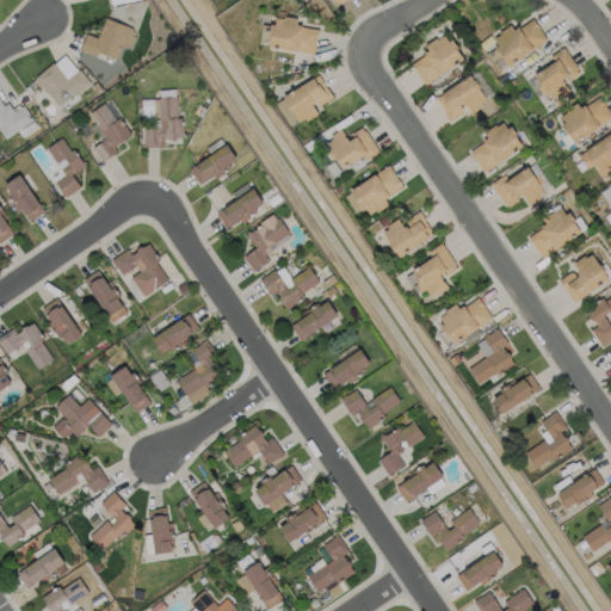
[(284,16),(298,17),(297,24),(302,24),(302,25),(319,29),(315,54),(270,45),(271,35),(269,35),(271,23),(276,24),(277,17),(284,18),(284,16)]
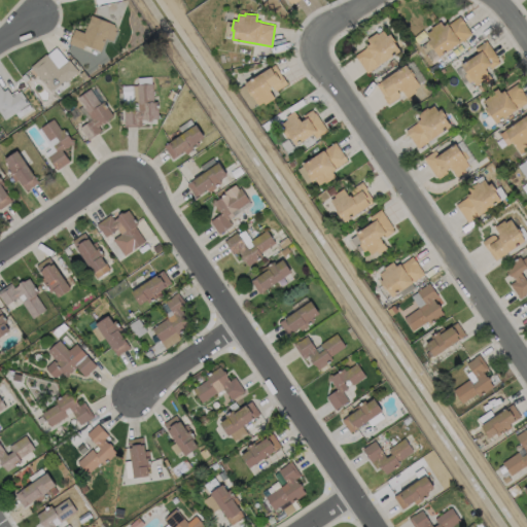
[(460,14),(472,32),(440,55),(434,46),(433,47),(428,39),(431,37),(427,32),(432,28),(431,26),(441,20),(444,24),(448,22),(448,23),(460,14)]
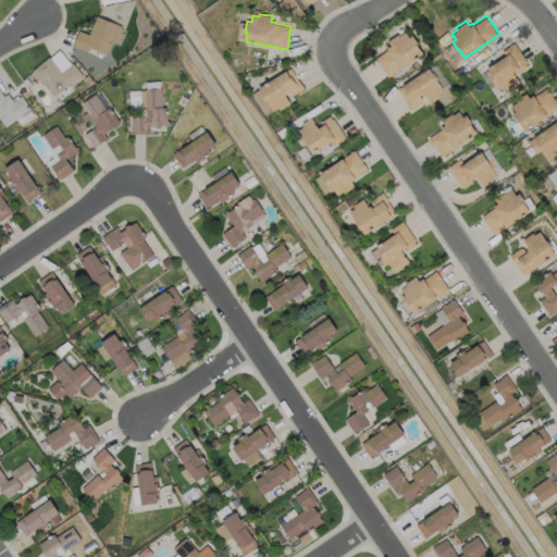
[(119,25),(107,54),(99,51),(97,54),(74,46),(81,32),(90,35),(97,16),(119,25)]
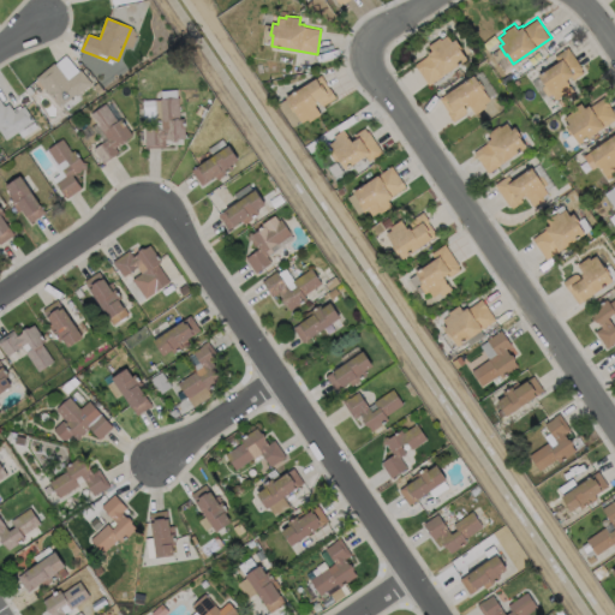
[(448,34),(452,40),(457,37),(463,46),(460,47),(467,58),(429,84),(415,63),(429,53),(424,46),(440,36),(441,37),(448,34)]
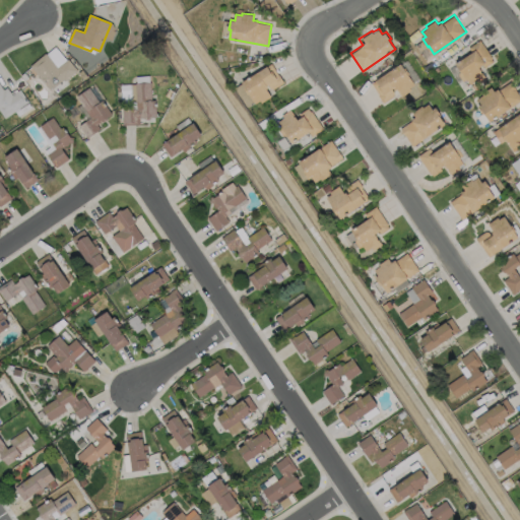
[(494,61),(484,67),(482,64),(479,66),(481,70),(480,70),(485,77),(477,82),(480,86),(475,90),(471,84),(476,81),(475,80),(470,83),(467,79),(466,79),(466,78),(463,80),(459,74),(460,70),(455,63),(472,52),(469,47),(480,39),(493,57),(492,58),(494,61)]
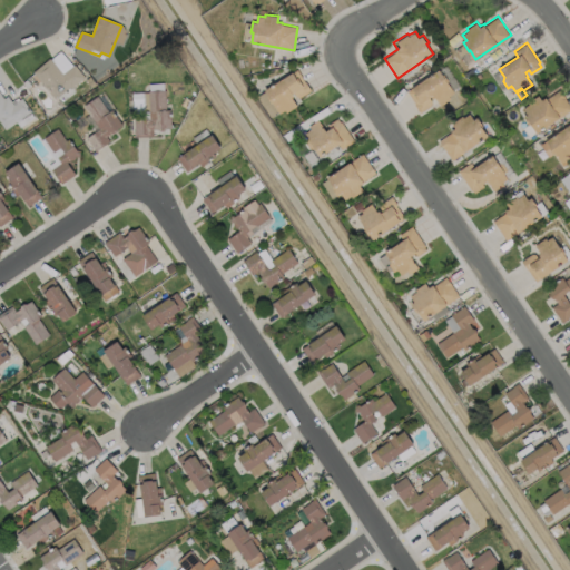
[(50,59),(51,59),(61,50),(74,66),(75,65),(86,78),(71,89),(69,87),(56,99),(33,72),(50,59)]
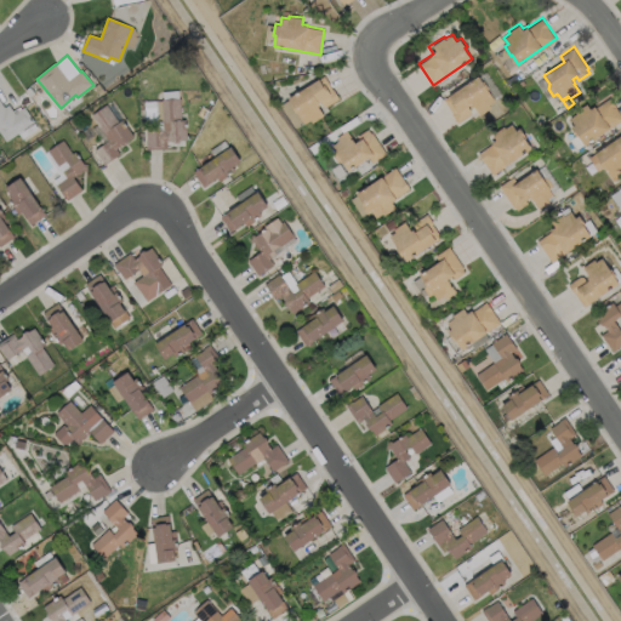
[(324,73),(332,87),(334,86),(340,96),(328,104),(324,103),(320,98),(319,100),(320,103),(318,104),(324,113),(313,120),(311,118),(305,121),(297,109),(296,110),(291,102),(292,102),(289,96),(324,73)]
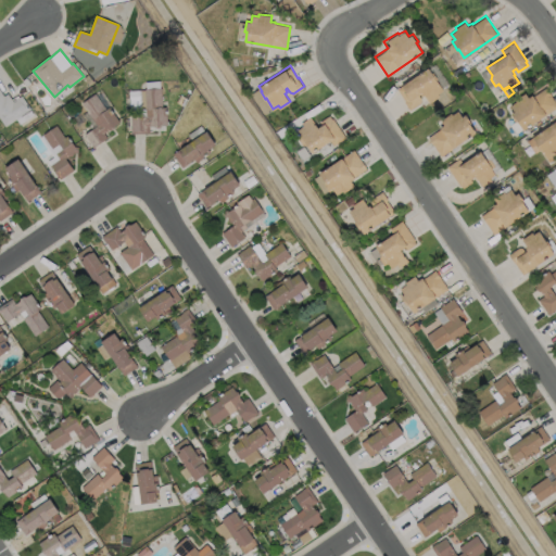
[(428,66),(431,72),(433,72),(438,78),(437,79),(443,89),(438,93),(440,95),(429,102),(424,95),(422,96),(420,92),(419,93),(421,98),(420,102),(411,110),(404,100),(405,100),(396,88),(428,66)]
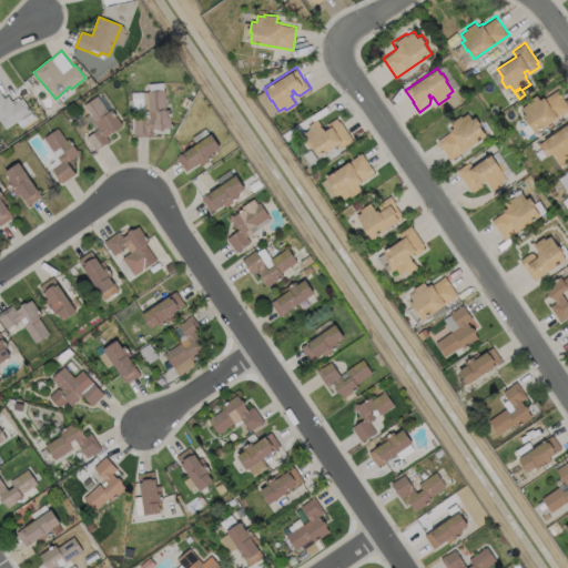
[(165,82),(165,108),(170,108),(171,127),(165,127),(163,129),(159,129),(158,128),(152,128),(152,134),(133,135),(133,129),(134,129),(133,119),(143,118),(142,110),(132,110),(131,91),(148,91),(148,90),(149,90),(148,83),(165,82)]
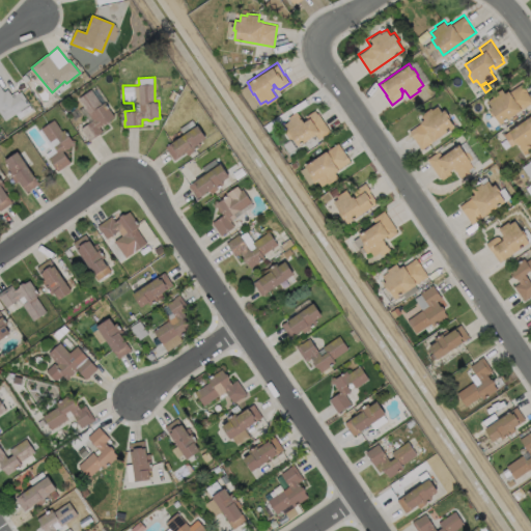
[(522,82),(530,94),(530,102),(501,122),(495,113),(494,114),(488,107),(492,105),(486,98),(502,87),(505,91),(508,89),(509,90),(522,82)]
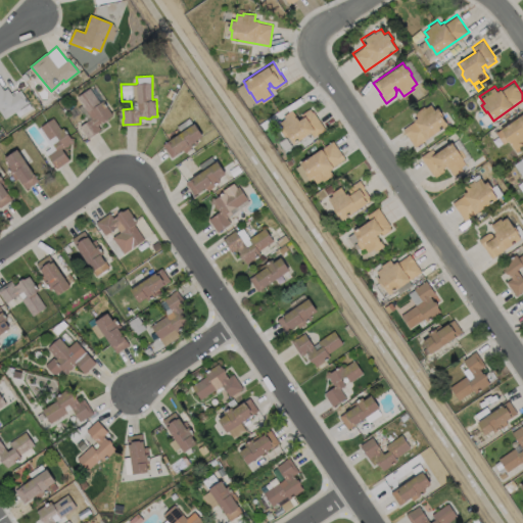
[(0,85),(4,90),(7,88),(11,93),(16,89),(17,92),(20,90),(29,102),(4,119),(0,112),(0,85)]
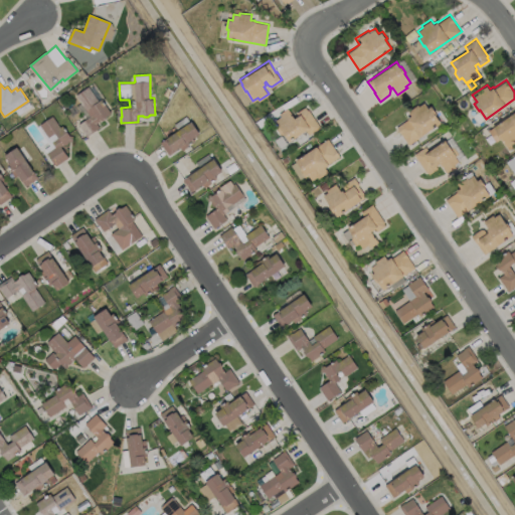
[(88,87),(98,102),(101,100),(111,114),(106,117),(106,119),(103,121),(101,121),(96,124),(99,128),(87,137),(77,125),(86,120),(76,107),(81,104),(75,96),(88,87)]
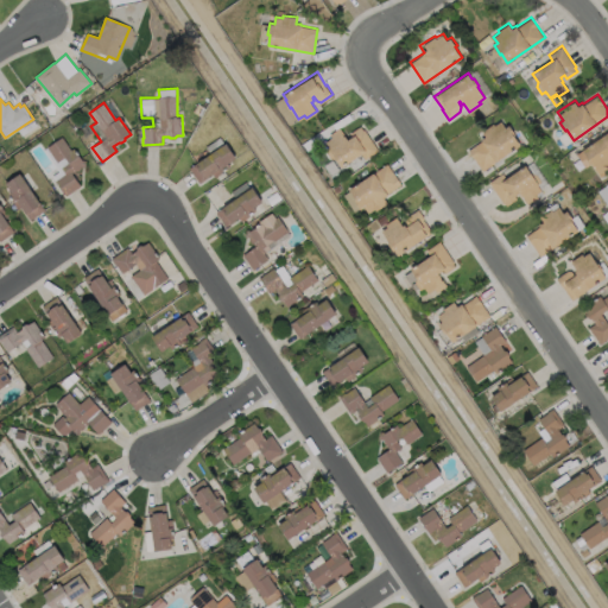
[(501,120),(506,126),(510,124),(515,133),(514,133),(520,144),(482,170),(468,149),(482,139),(481,138),(486,135),(482,130),(494,122),(495,124),(501,120)]
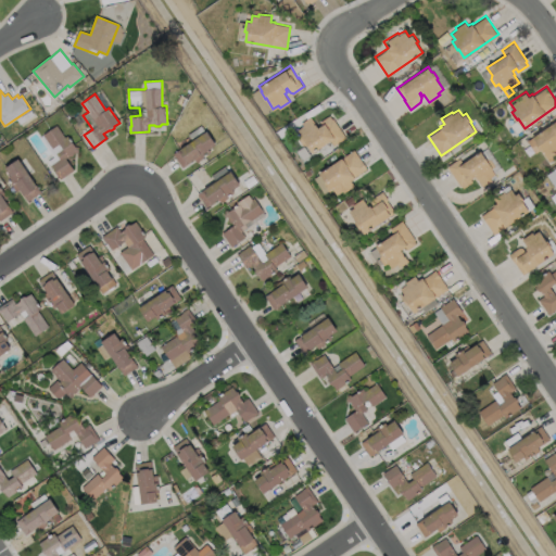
[(329,115),(331,118),(332,117),(345,137),(333,146),(330,140),(312,153),(305,142),(302,144),(298,137),(301,135),(298,129),(303,126),(301,123),(311,116),(317,127),(321,125),(319,122),(329,115)]
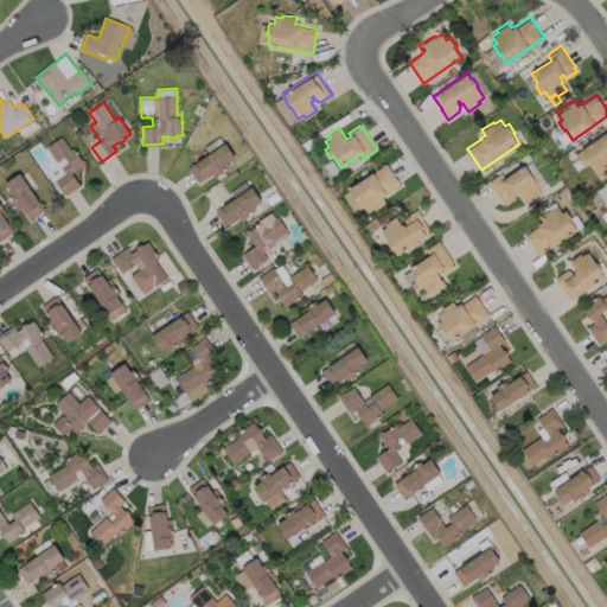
[(606,171),(600,177),(590,163),(585,166),(575,153),(582,148),(606,131),(606,171)]
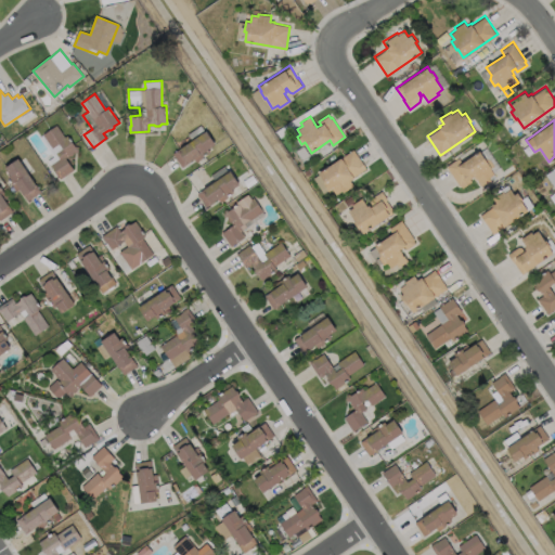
[(57,126),(65,138),(68,136),(76,145),(79,146),(78,153),(75,152),(74,155),(72,156),(71,156),(67,158),(75,170),(61,180),(48,160),(53,157),(40,137),(57,126)]
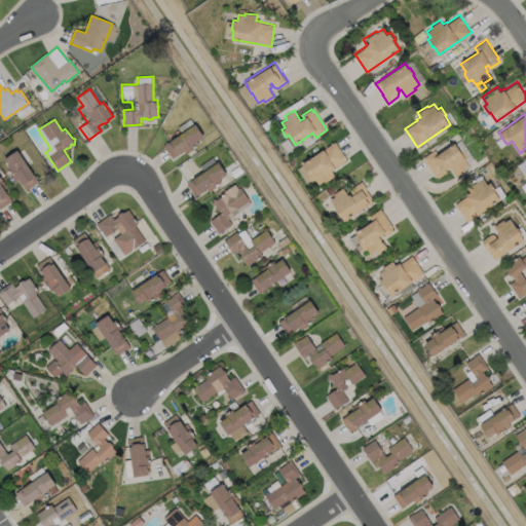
[(198,144),(186,152),(184,149),(178,154),(177,153),(172,157),(163,145),(181,132),(177,126),(186,121),(190,125),(194,123),(203,136),(196,141),(198,144)]
